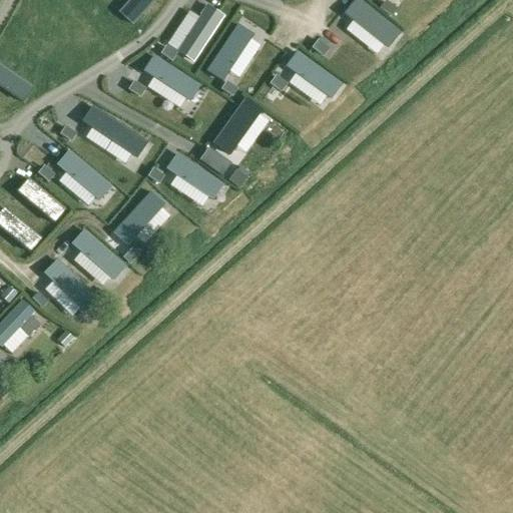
[(131,0),(120,13),(133,25),(155,0),(131,0)]
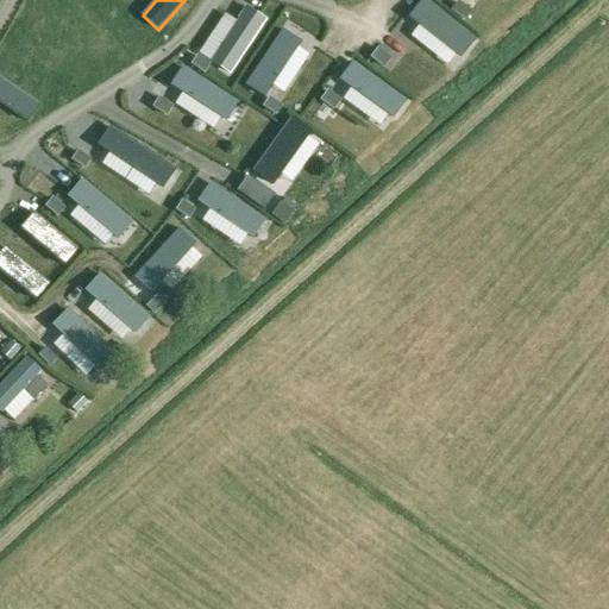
[(426,0),(422,0),(409,18),(420,26),(456,55),(460,60),(476,41),(426,0)]
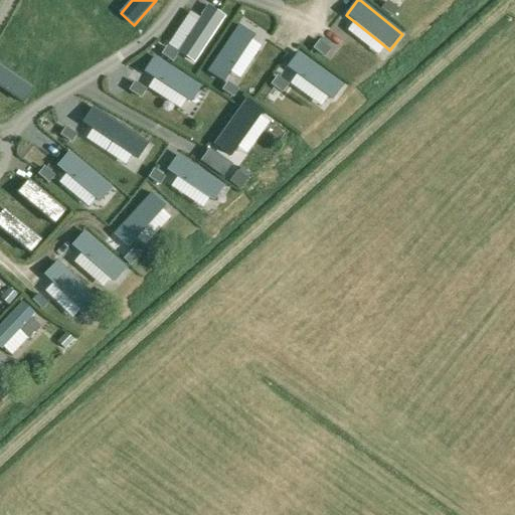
[(201,17),(179,51),(195,62),(225,17),(209,6),(201,17)]
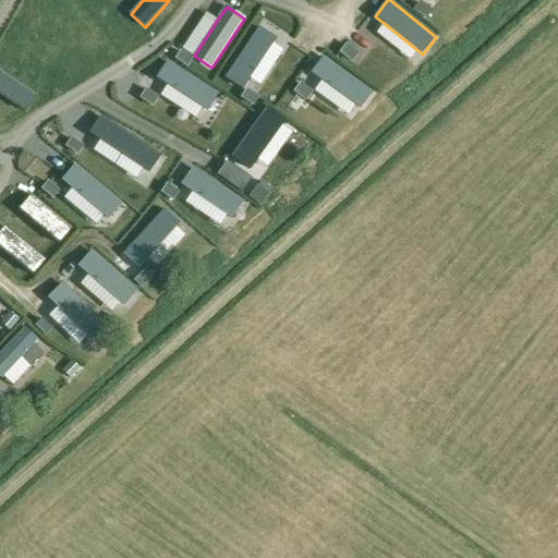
[(258,28),(226,77),(243,88),(250,80),(273,45),(276,39),(258,28)]
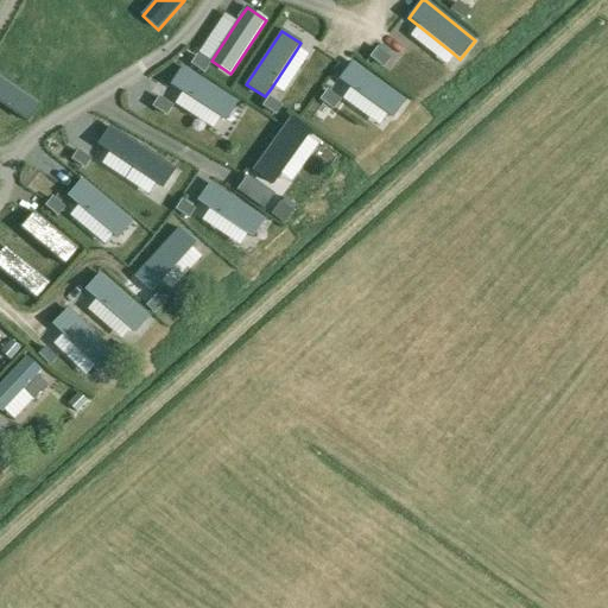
[(353,61),(339,80),(350,88),(387,114),(392,118),(406,99),(353,61)]
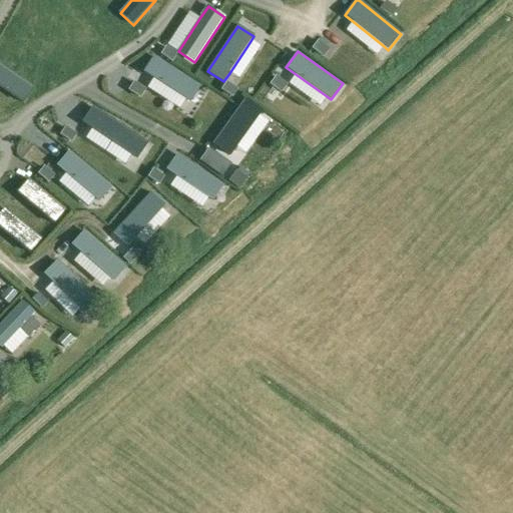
[(154,55),(144,71),(154,78),(186,98),(191,101),(201,85),(154,55)]
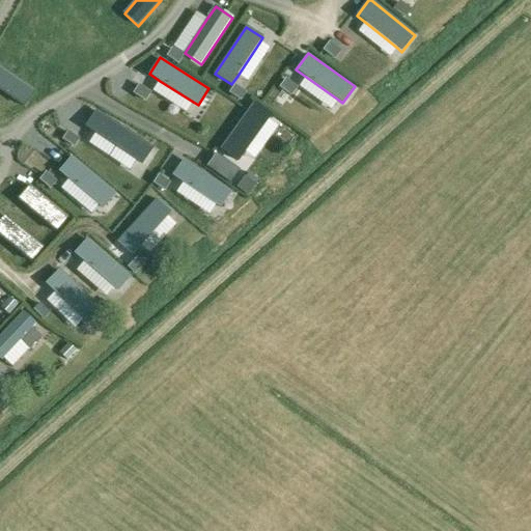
[(0,68),(0,90),(24,108),(34,92),(0,68)]
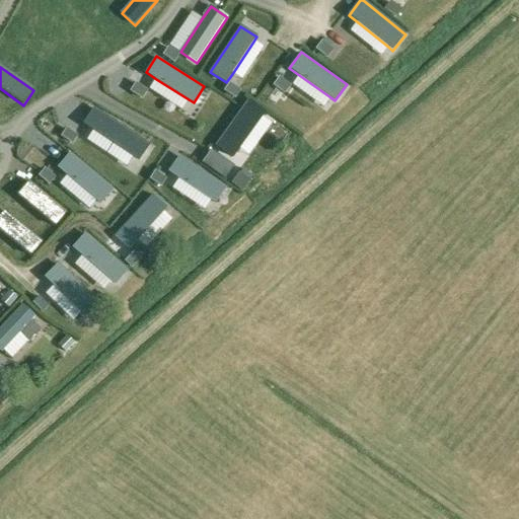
[(248,99),(216,146),(233,158),(240,149),(263,117),(267,112),(248,99)]
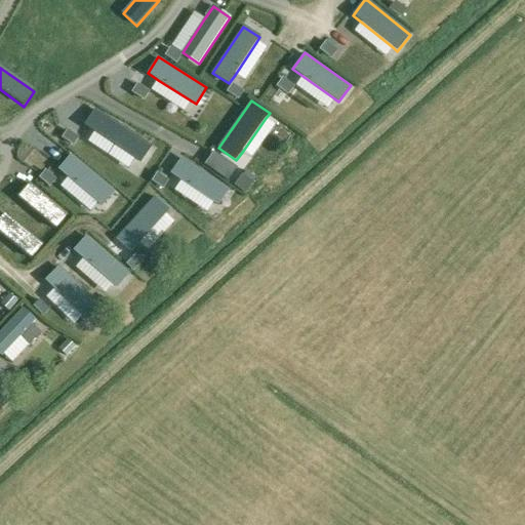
[(84,125),(94,131),(135,159),(140,162),(151,147),(95,109),(84,125)]
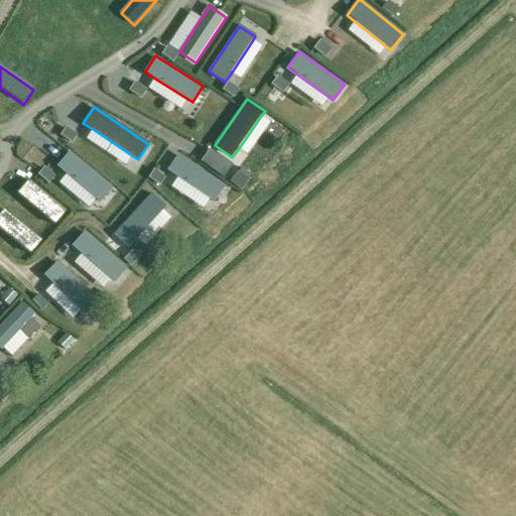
[(33,129),(45,122),(39,111),(27,118),(33,129)]
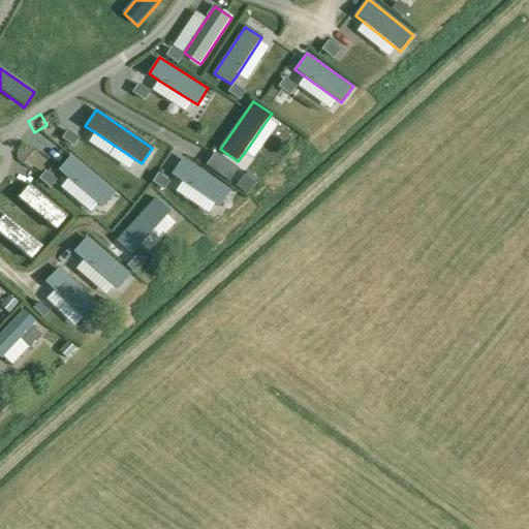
[(71,157),(59,172),(68,179),(98,205),(102,208),(115,193),(71,157)]
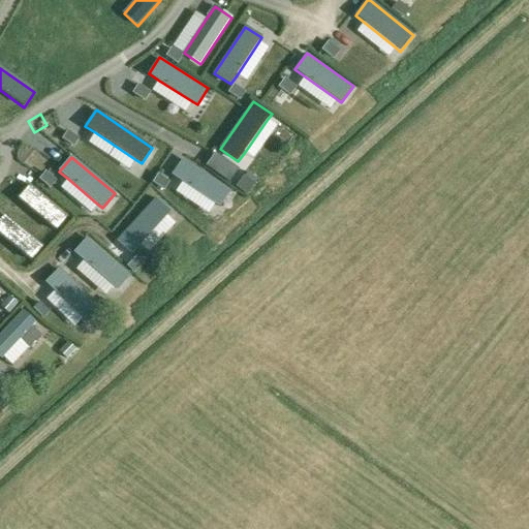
[(183,160),(173,176),(183,183),(215,205),(219,207),(230,191),(183,160)]
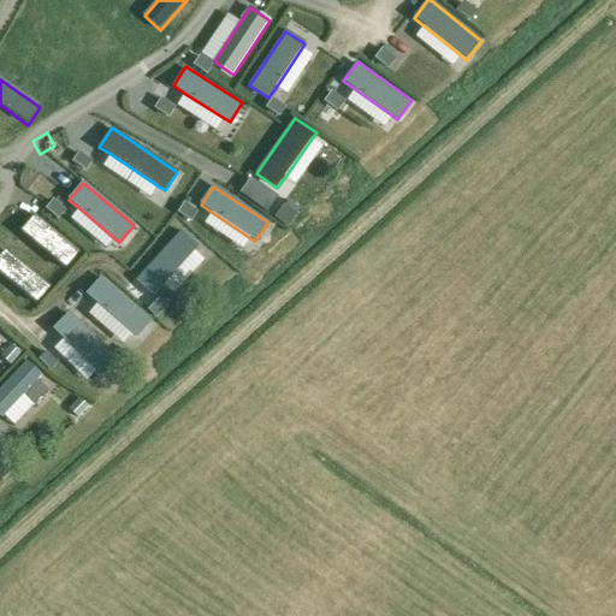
[(289,202),(277,219),(288,227),(301,211),(289,202)]
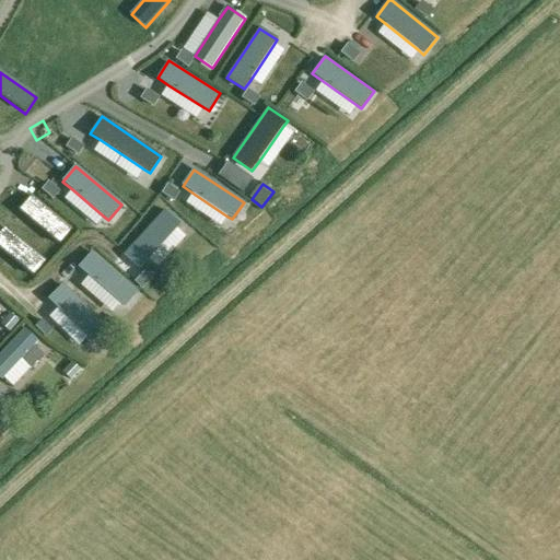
[(31,197),(19,212),(59,246),(72,232),(31,197)]
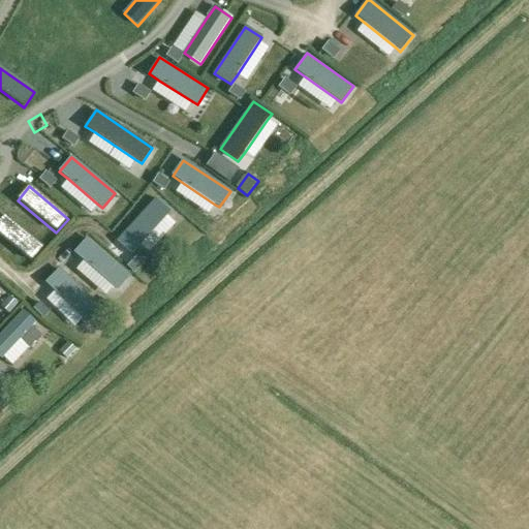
[(156,199),(118,242),(131,254),(139,246),(166,217),(169,213),(156,199)]
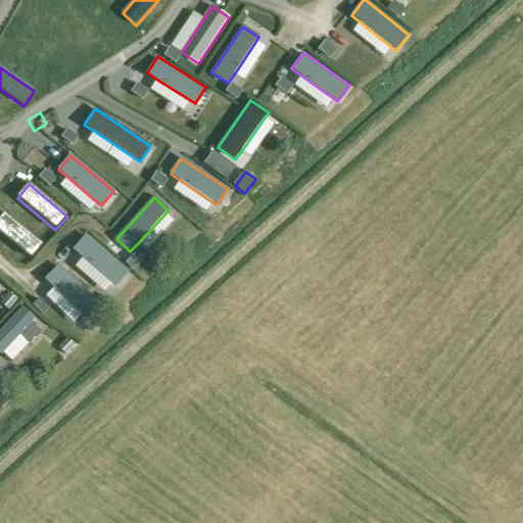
[(4,214),(0,219),(0,233),(31,259),(43,245),(4,214)]
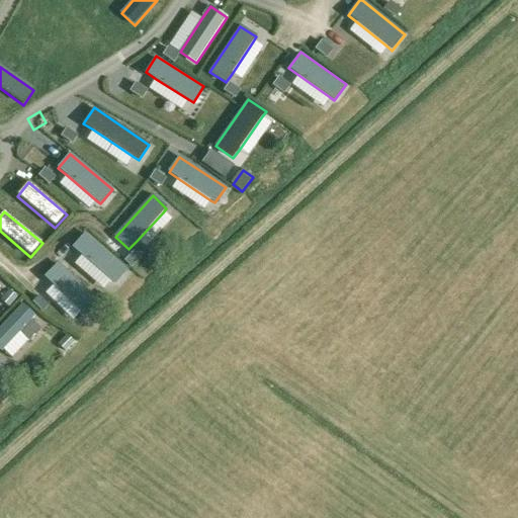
[(85,234),(73,248),(82,256),(110,280),(114,284),(126,270),(85,234)]
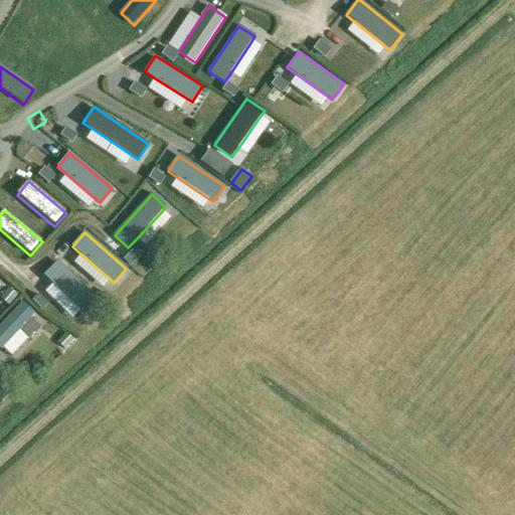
[(57,264),(44,277),(53,285),(80,311),(84,315),(97,301),(57,264)]
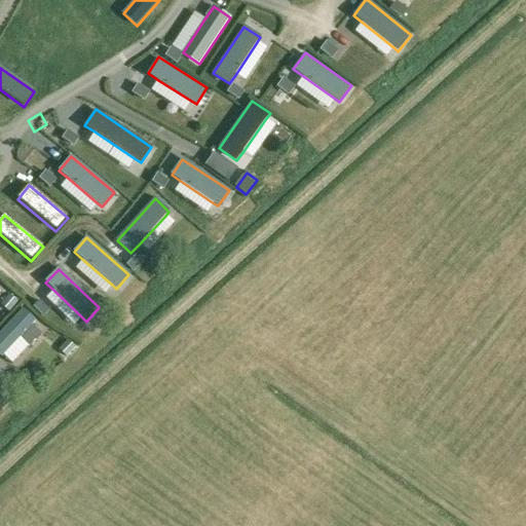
[(24,310),(0,334),(0,355),(1,358),(3,355),(20,338),(36,322),(24,310)]
